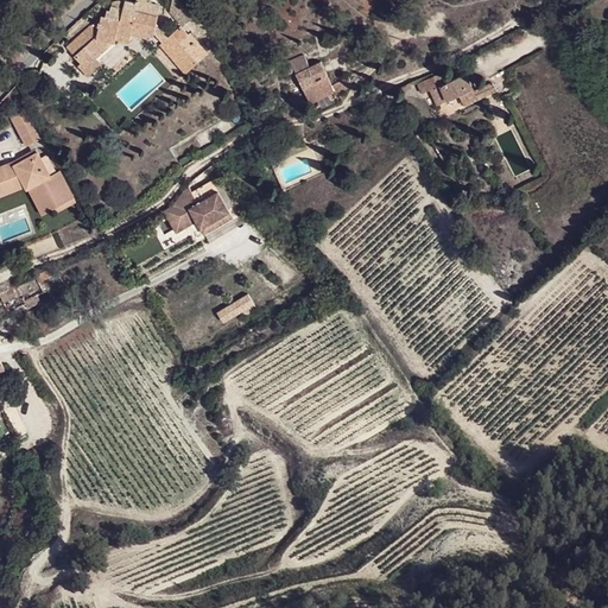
[(94,35),(74,54),(80,61),(77,65),(82,70),(97,58),(96,56),(113,42),(115,42),(115,38),(116,31),(132,35),(133,29),(147,32),(153,35),(156,24),(159,5),(147,1),(147,5),(144,4),(143,0),(138,0),(138,1),(133,0),(124,0),(124,2),(118,0),(111,6),(109,11),(106,11),(105,14),(100,14),(99,21),(95,36),(94,35)]
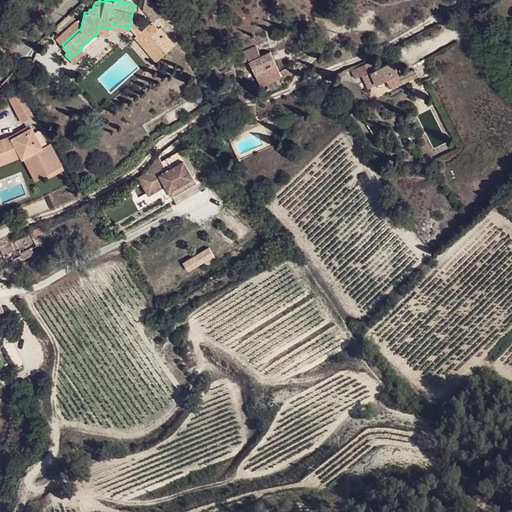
[(145,0),(143,8),(155,20),(160,16),(158,12),(150,0),(145,0)]
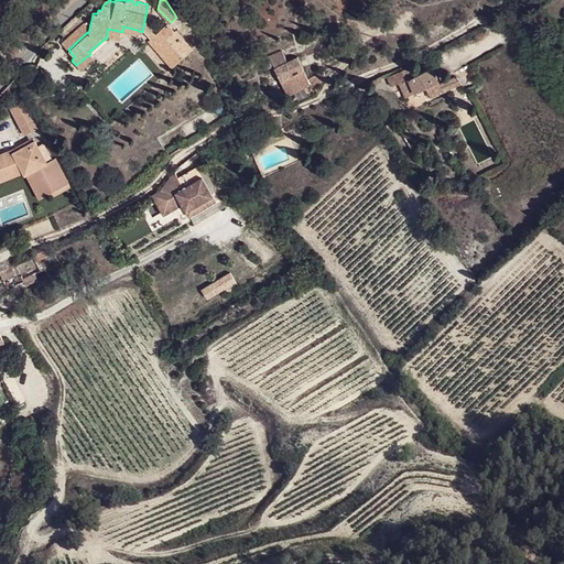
[(176,18),(186,6),(184,1),(174,13),(176,18)]
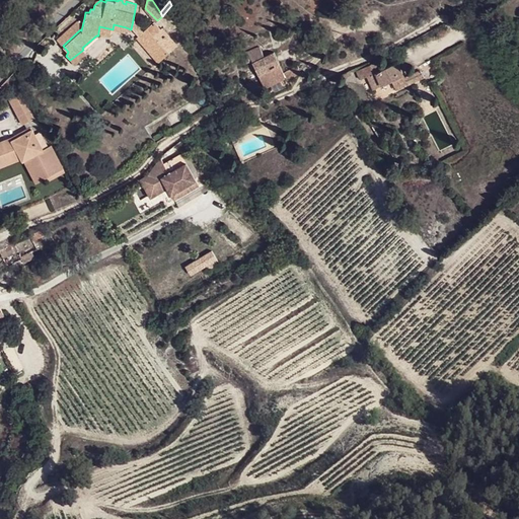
[(57,40),(63,46),(80,29),(81,30),(84,18),(81,17),(57,40)]
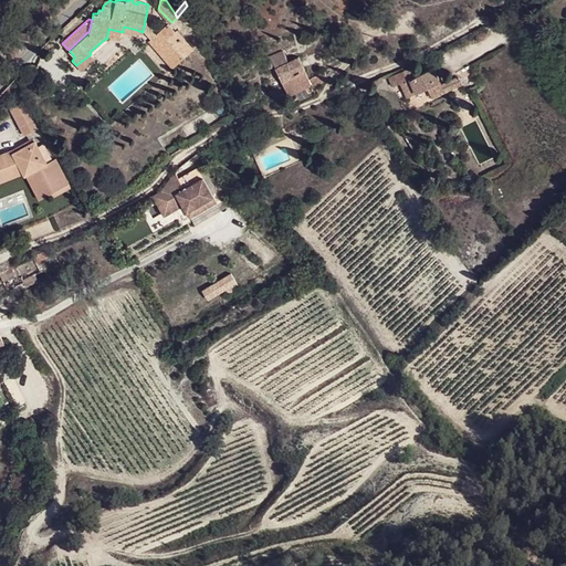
[(156,34),(145,22),(143,32),(150,41),(156,34)]
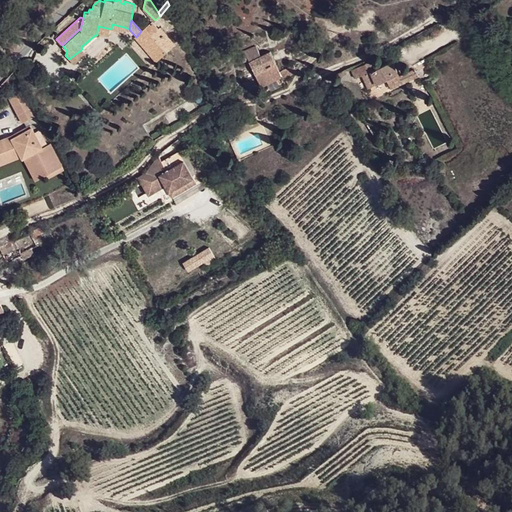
[(144,29),(165,52),(176,43),(160,26),(158,27),(153,21),(144,29)]
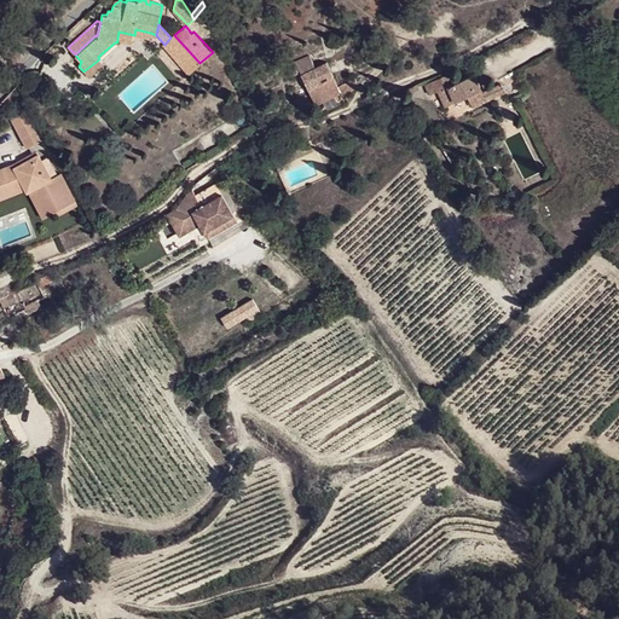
[(150,40),(150,33),(136,29),(134,35),(133,36),(150,40)]
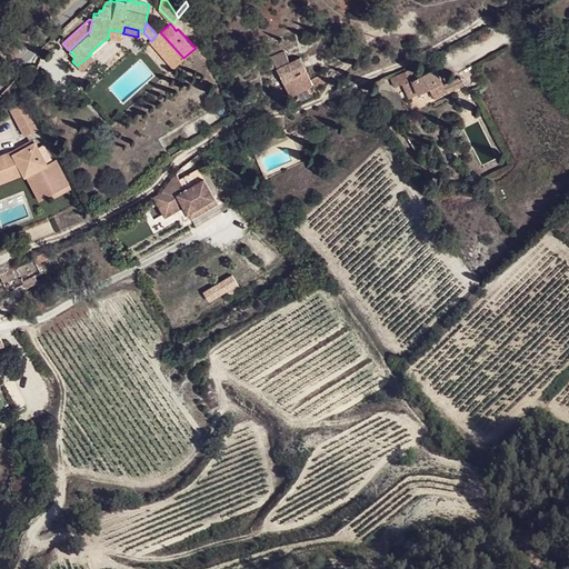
[(122,33),(123,32),(109,29),(108,36),(121,39),(122,33)]
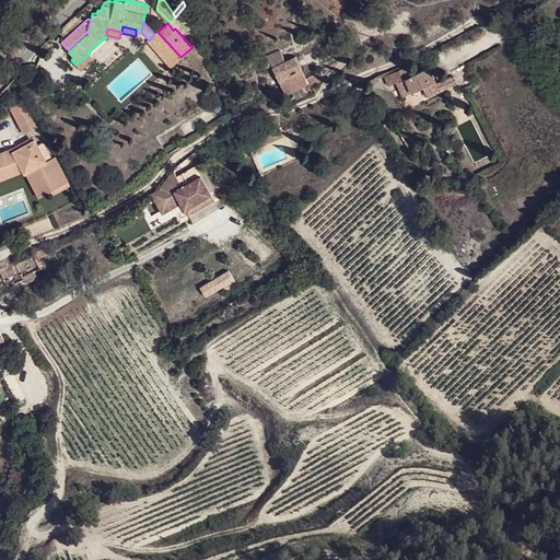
[(147,43),(170,68),(171,67),(181,57),(158,32),(154,34),(149,41),(147,43)]
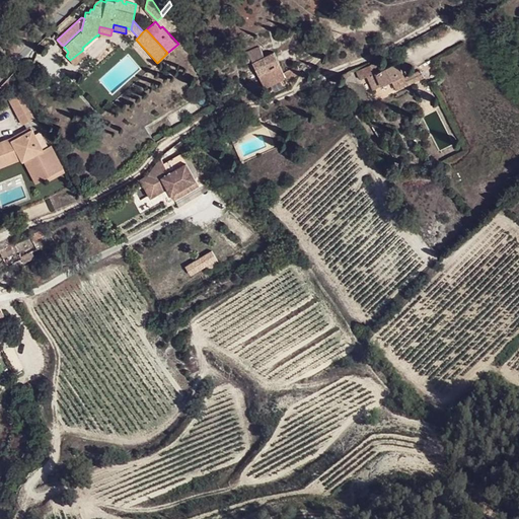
[(301,74),(297,66),(284,72),(274,52),(264,54),(260,46),(242,53),(245,63),(252,61),(261,78),(247,84),(251,92),(287,78),(288,79),(301,74)]
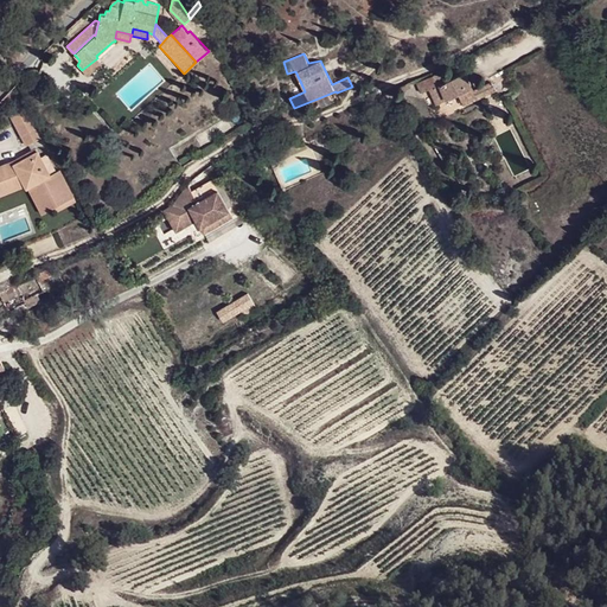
[(103,64),(97,58),(82,70),(88,76),(103,64)]
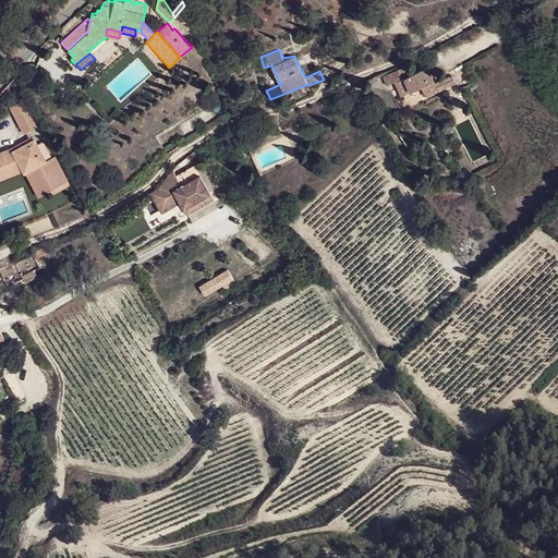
[(440,89),(435,81),(427,65),(410,73),(405,64),(384,75),(388,85),(396,82),(402,95),(423,86),(428,95),(440,89)]
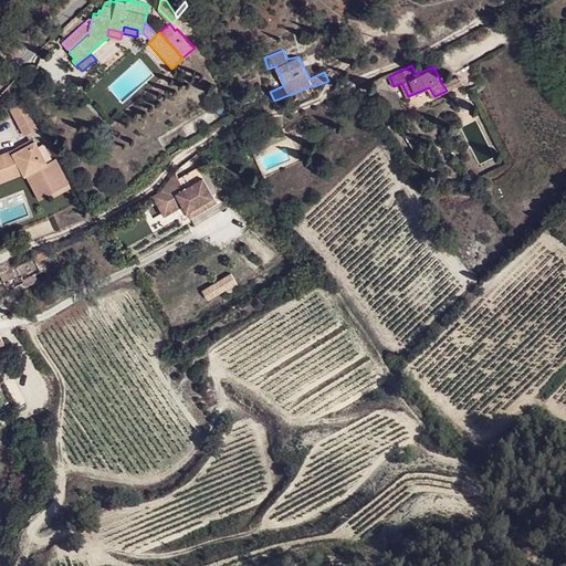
[(458,74),(447,79),(452,88),(462,83),(458,74)]
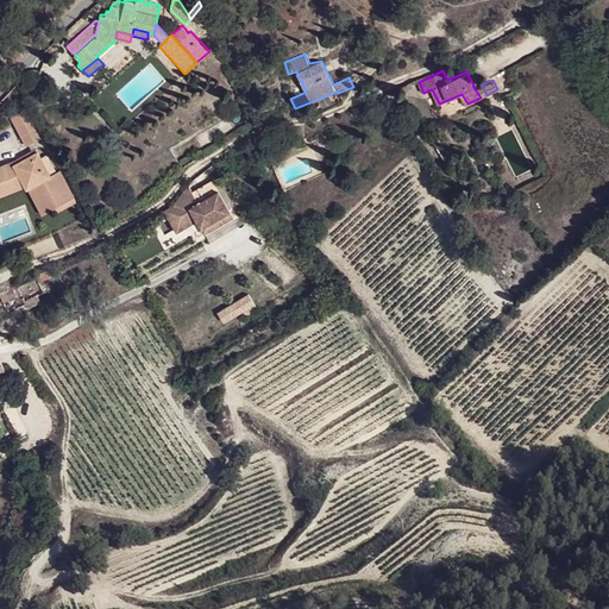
[(481,85),(475,88),(481,98),(487,95),(481,85)]
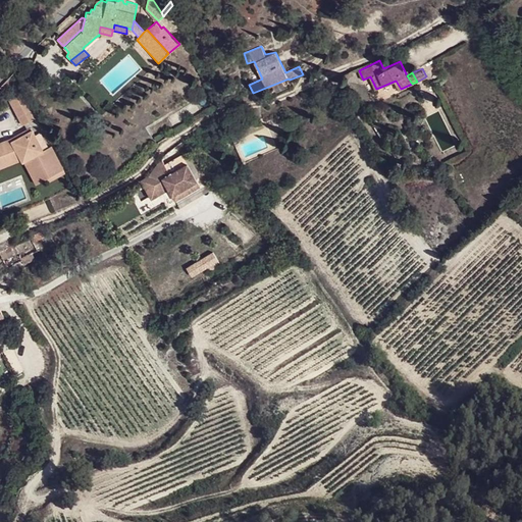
[(36,114),(20,90),(10,96),(24,120),(36,114)]
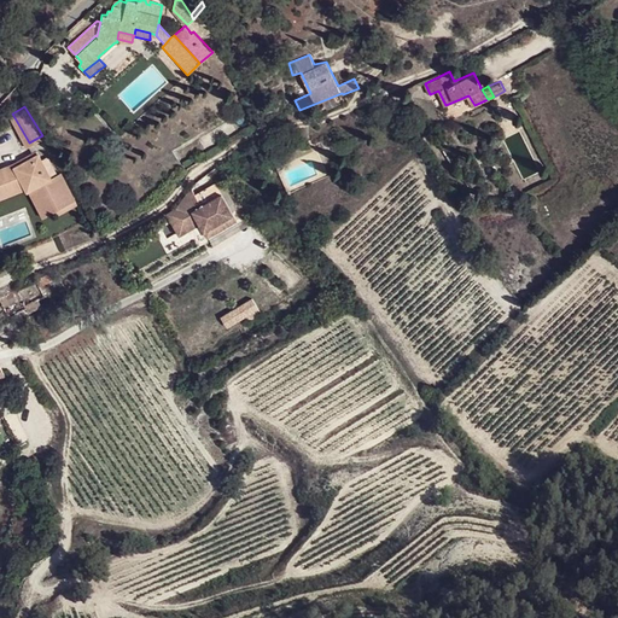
[(13,162),(0,172),(0,178),(0,179),(13,172),(13,170),(34,155),(30,149),(13,162)]
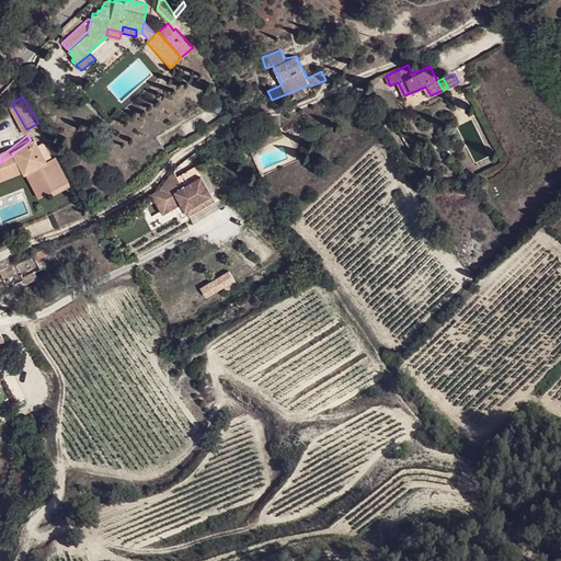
[(35,180),(44,196),(50,193),(68,182),(56,158),(44,163),(31,140),(12,155),(12,156),(0,162),(0,161),(0,178),(21,168),(23,171),(24,173),(32,170),(37,179),(35,180)]
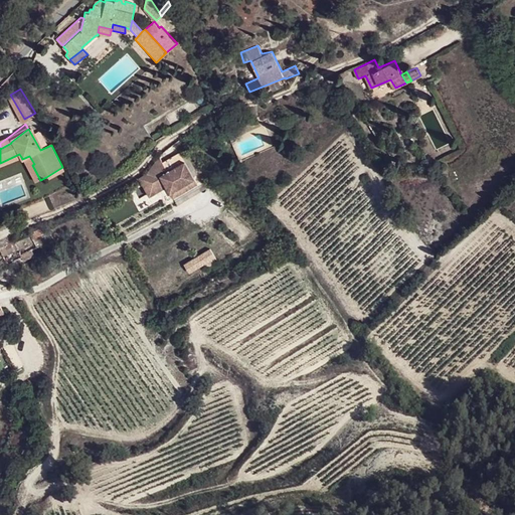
[(0,168),(21,157),(19,154),(0,163),(0,168)]
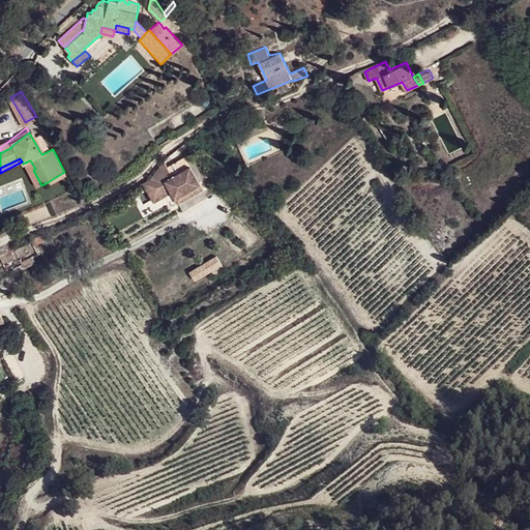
[(36,188),(41,185),(33,170),(35,169),(30,160),(23,164),(36,188)]
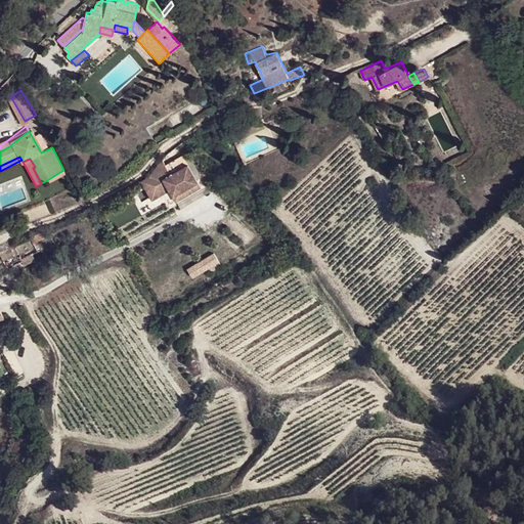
[(171,173),(164,177),(174,195),(188,186),(190,191),(203,184),(189,163),(179,168),(177,165),(168,169),(171,173)]
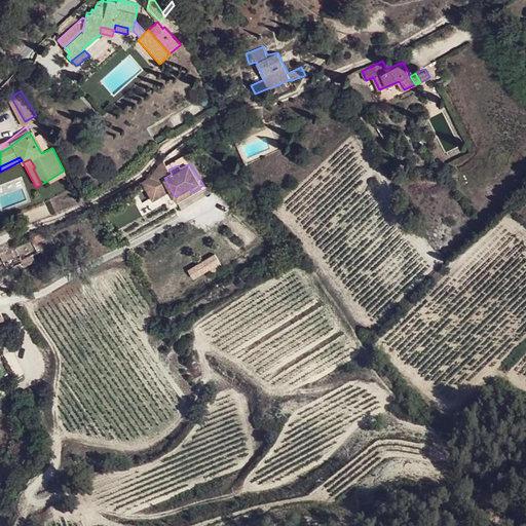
[(66,174),(64,171),(47,181),(49,183),(66,174)]
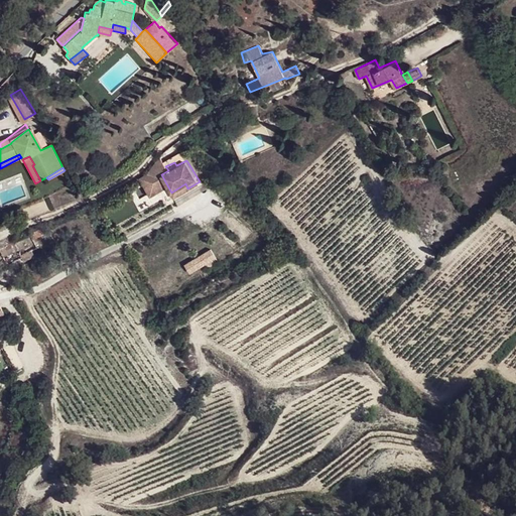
[(27,198),(12,207),(15,212),(31,202),(27,198)]
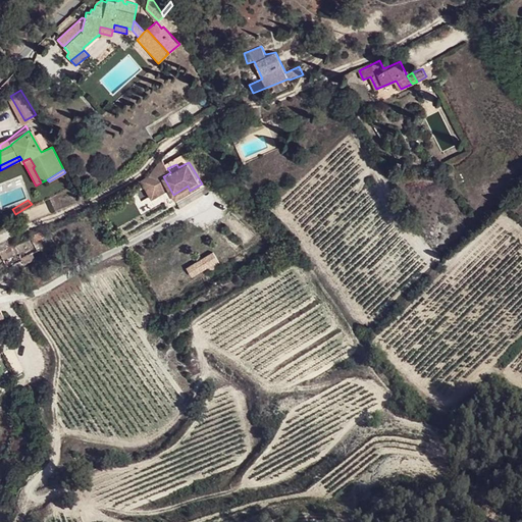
[(47,225),(31,235),(34,242),(52,232),(47,225)]
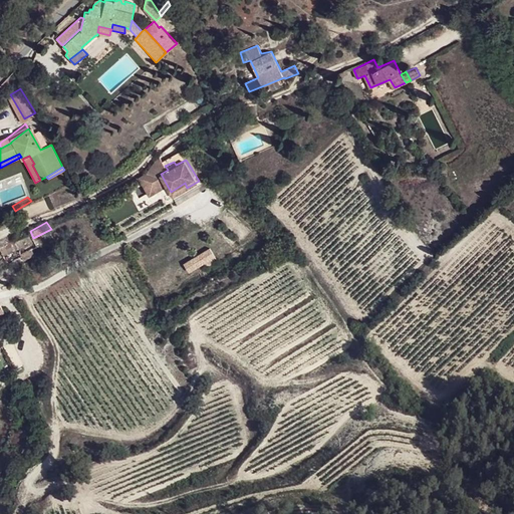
[(12,238),(0,244),(0,248),(3,254),(17,246),(12,238)]
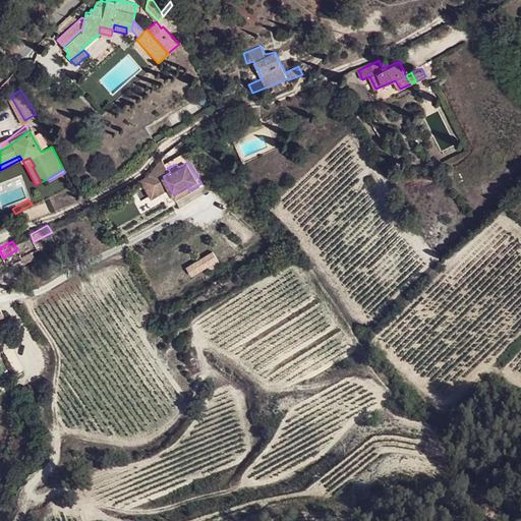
[(60,249),(38,259),(42,268),(64,256),(60,249)]
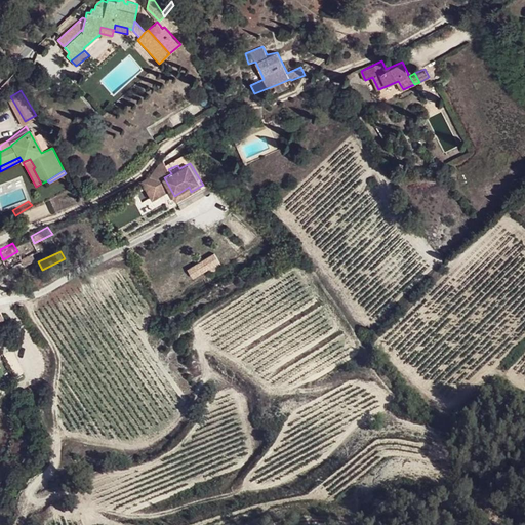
[(36,259),(32,252),(22,258),(22,261),(25,266),(36,259)]
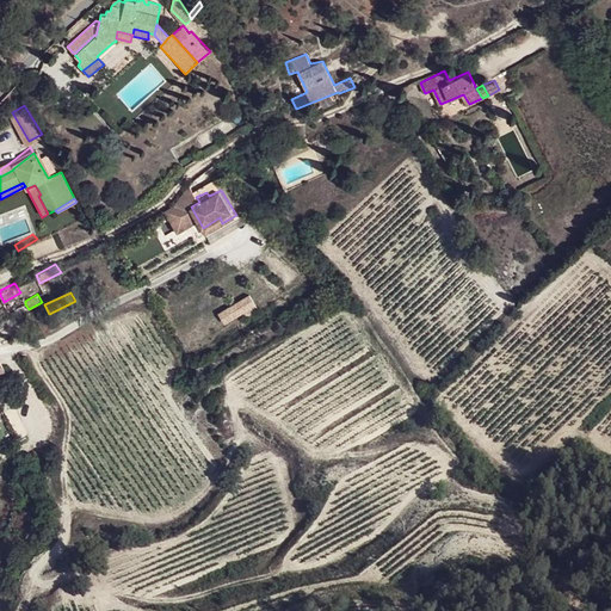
[(216,312),(222,326),(258,312),(252,297),(216,312)]
